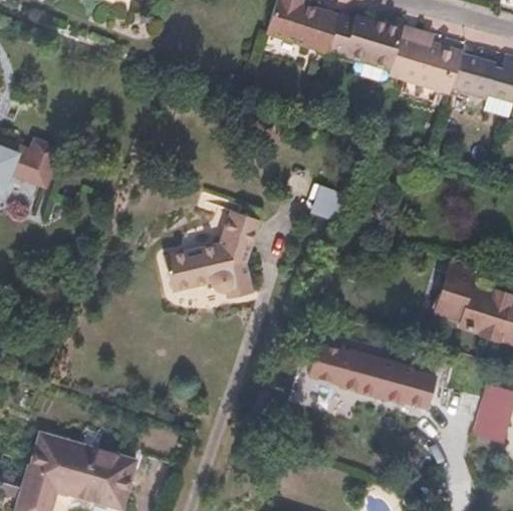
[(274,0),(264,32),(325,52),(335,18),(337,14),(301,3),(302,0),(274,0)]
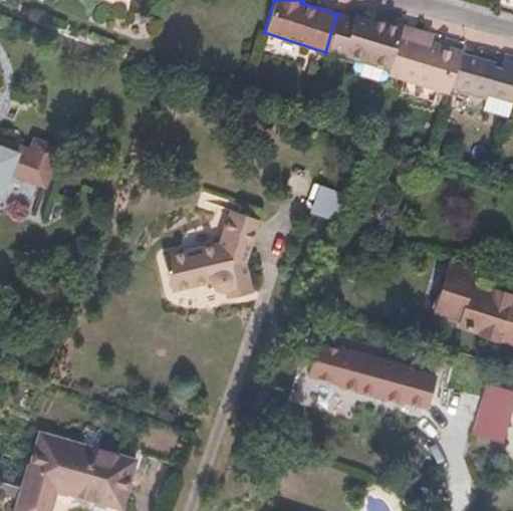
[(335,18),(325,52),(387,71),(402,25),(382,20),(379,28),(366,24),(367,20),(353,16),(351,23),(335,18)]
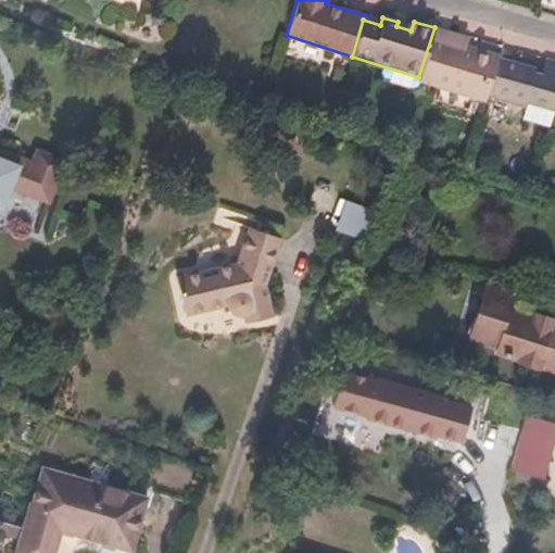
[(469,38),(454,33),(451,41),(466,47),(469,38)]
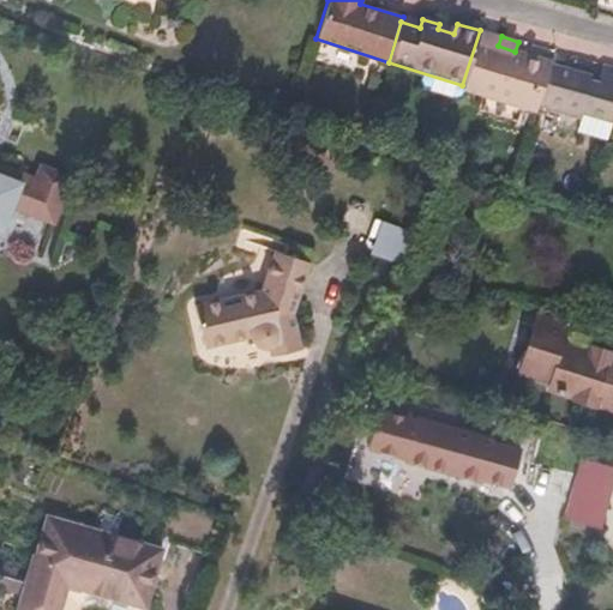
[(532,98),(544,59),(515,52),(498,46),(486,85),(524,97),(532,98)]
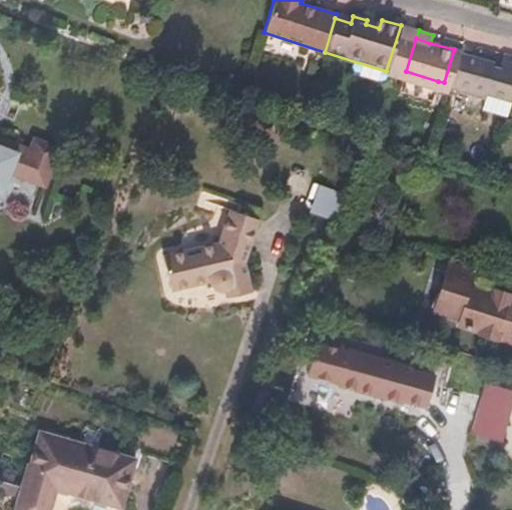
[(461,51),(454,49),(444,82),(450,84),(460,55),(461,51)]
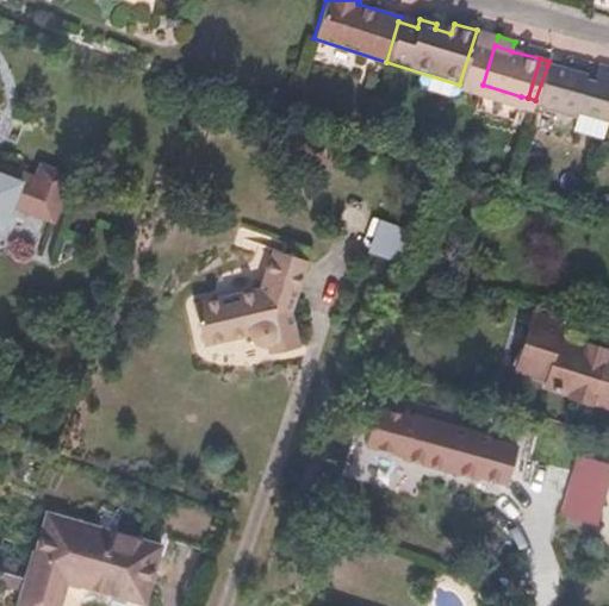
[(535,100),(535,102),(577,114),(578,110),(608,120),(608,69),(601,67),(595,85),(585,82),(586,77),(547,66),(535,100)]
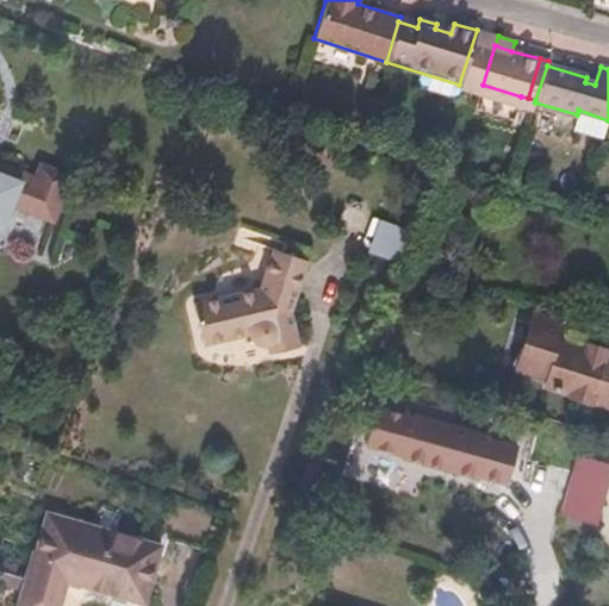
[(0,229),(5,231),(13,208),(56,224),(73,176),(42,164),(37,177),(8,168),(5,176),(0,174),(0,229)]
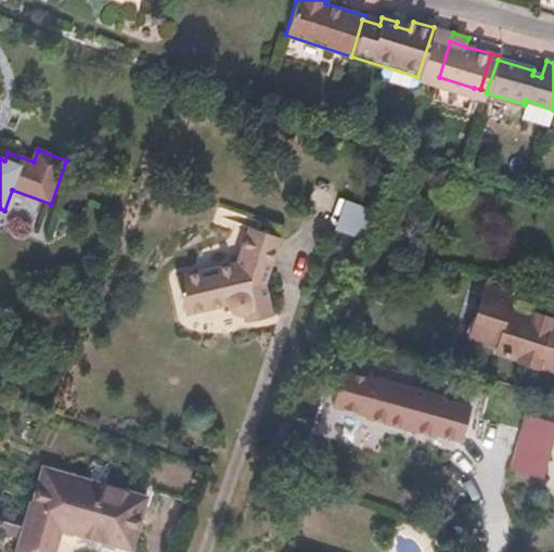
[(334,234),(363,245),(374,216),(345,205),(334,234)]
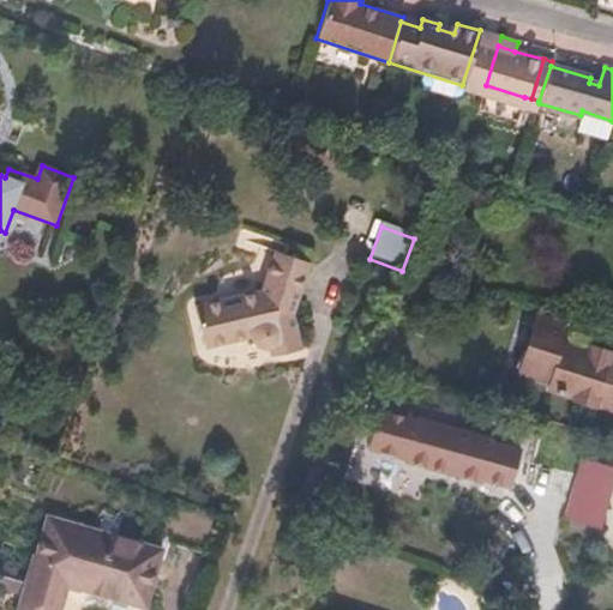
[(264,291),(197,307),(206,348),(253,337),(253,338),(254,338),(254,339),(254,340),(256,340),(256,342),(256,343),(257,343),(257,344),(258,344),(258,345),(259,345),(260,345),(260,346),(262,346),(263,348),(264,348),(265,348),(266,348),(268,348),(269,348),(270,348),(271,348),(274,356),(302,349),(295,314),(312,263),(277,252),(264,291)]
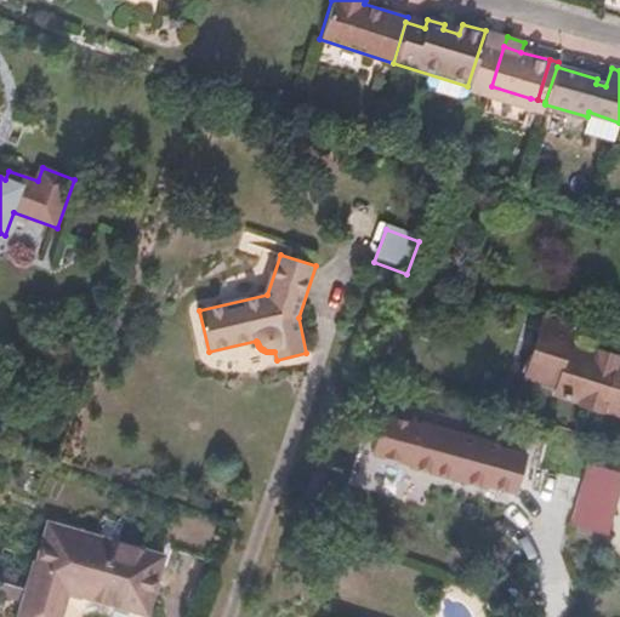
[(562,392),(572,395),(570,399),(576,400),(578,398),(590,401),(589,405),(608,411),(608,409),(619,412),(619,358),(606,352),(602,363),(576,353),(585,330),(557,320),(538,376),(564,384),(562,392)]
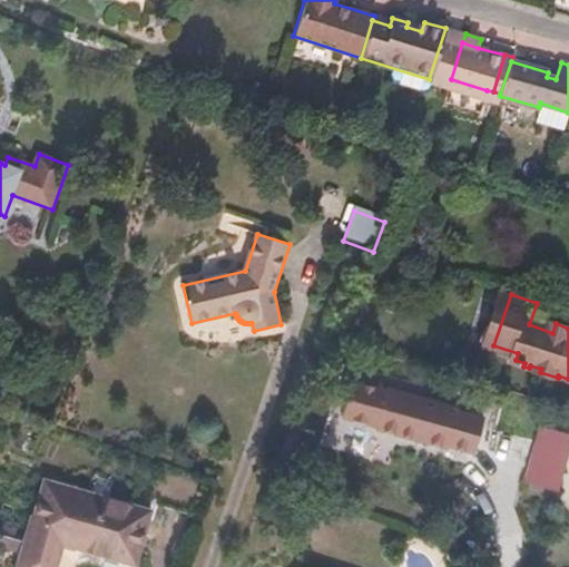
[(389,354),(373,350),(368,365),(384,371),(389,354)]
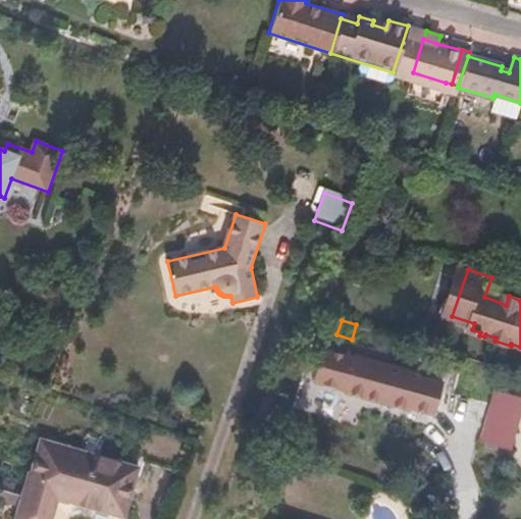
[(385,373),(370,368),(357,406),(372,411),(385,373)]
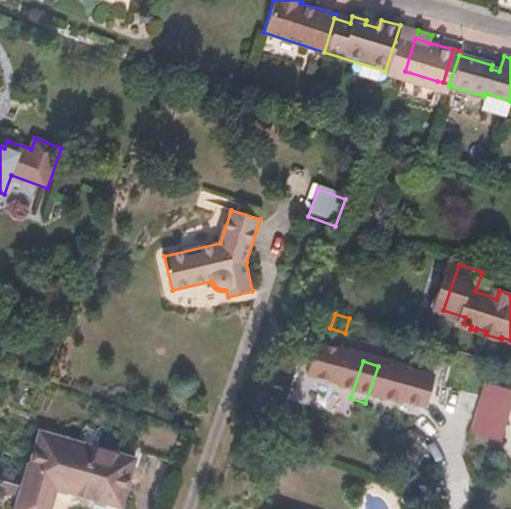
[(510,408),(488,420),(502,447),(510,442),(510,408)]
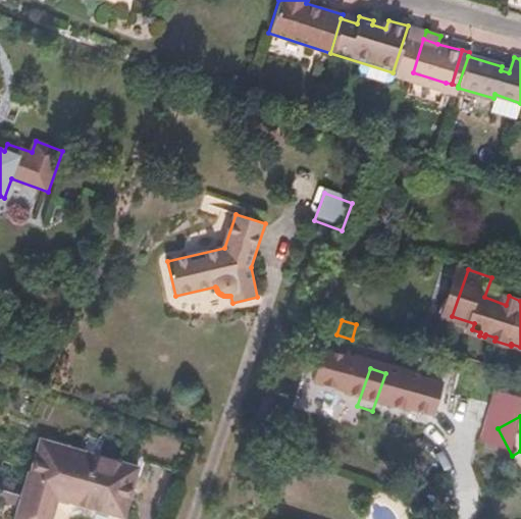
[(34,474),(31,473),(16,518),(54,518),(60,501),(119,518),(127,518),(142,470),(44,440),(34,474)]
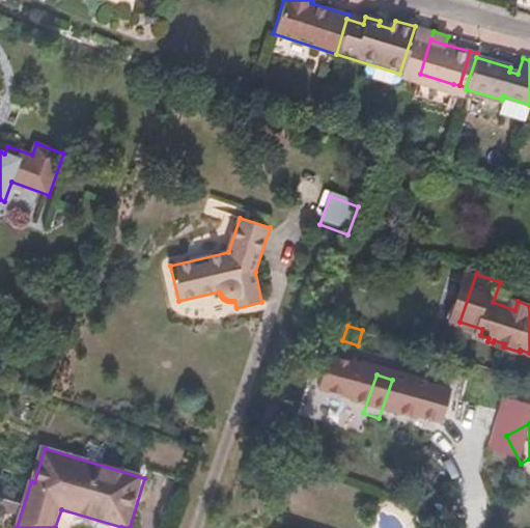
[(263,464),(254,461),(249,473),(258,477),(263,464)]
